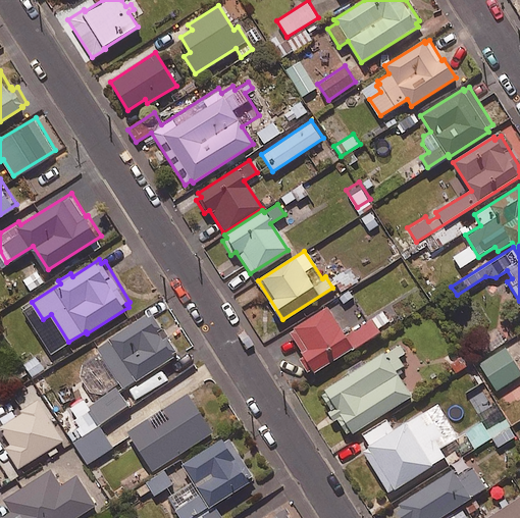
[(357,277),(350,264),(333,274),(341,287),(357,277)]
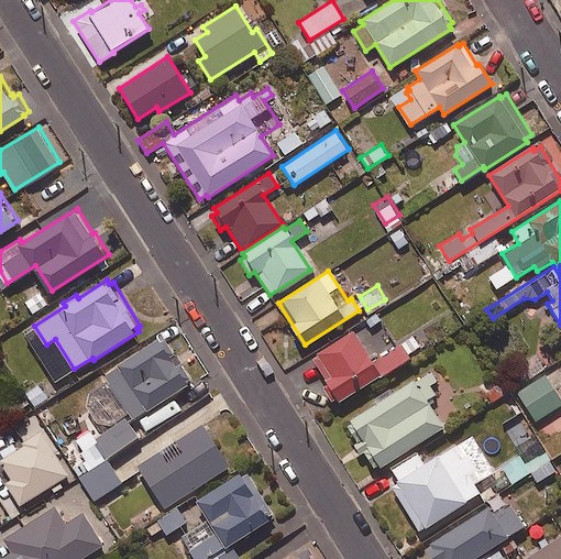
[(373,360),(354,330),(310,359),(328,386),(322,388),(332,403),(336,401),(338,404),(409,359),(406,353),(419,344),(413,335),(373,360)]
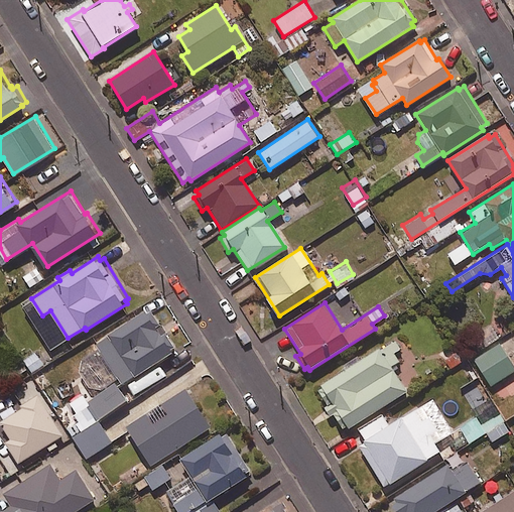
[(176,345),(152,308),(149,310),(147,307),(96,341),(124,383),(174,350),(172,347),(176,345)]
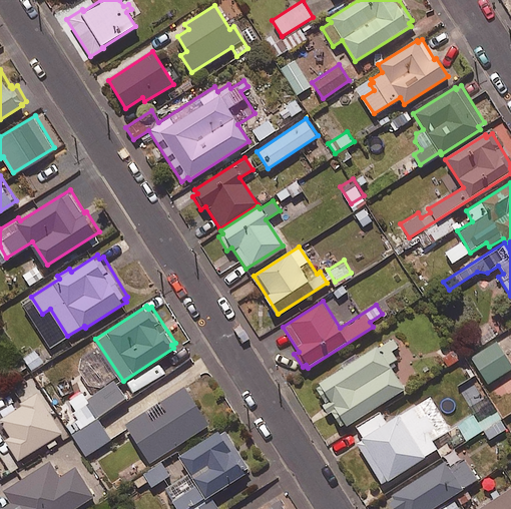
[(399,347),(393,337),(358,359),(355,354),(340,363),(343,368),(318,383),(320,386),(316,389),(326,404),(323,406),(328,414),(332,412),(341,426),(345,423),(347,426),(405,390),(389,365),(398,360),(392,351),(399,347)]
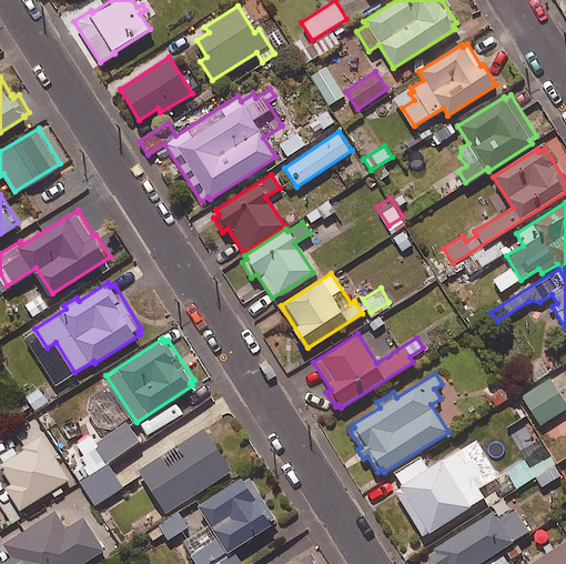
[(565,405),(565,396),(551,374),(519,395),(539,424),(565,405)]
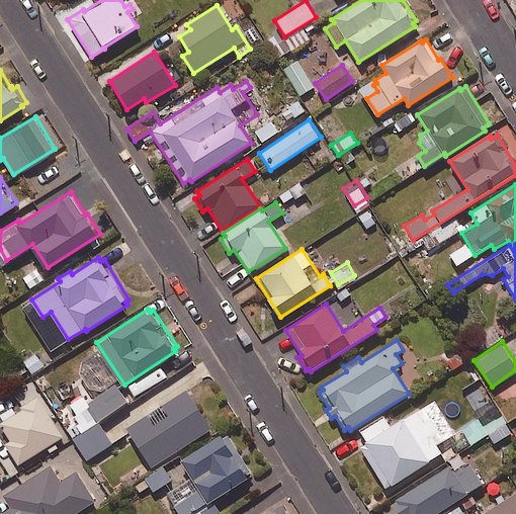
[(469,358),(463,348),(446,359),(452,368),(469,358)]
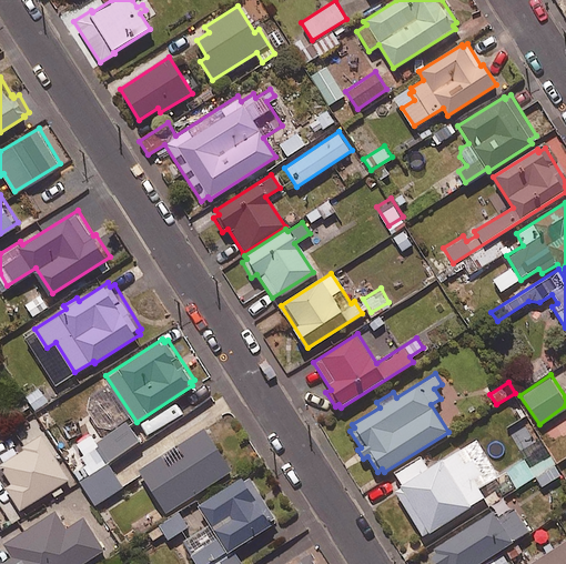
[(48,400),(39,384),(27,392),(36,408),(48,400)]
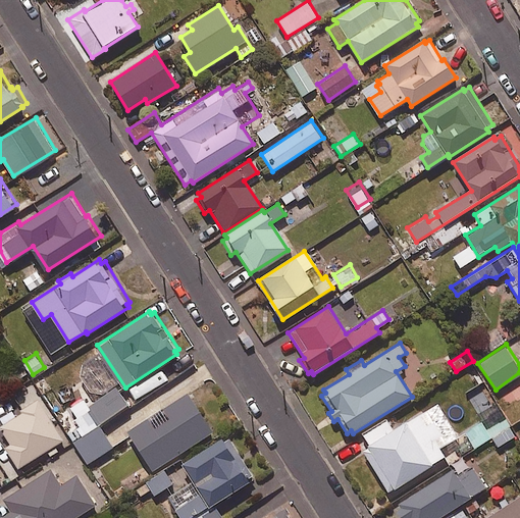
[(11,442),(0,449),(0,460),(11,477),(72,438),(32,374),(10,389),(23,409),(0,423),(0,425),(11,442)]
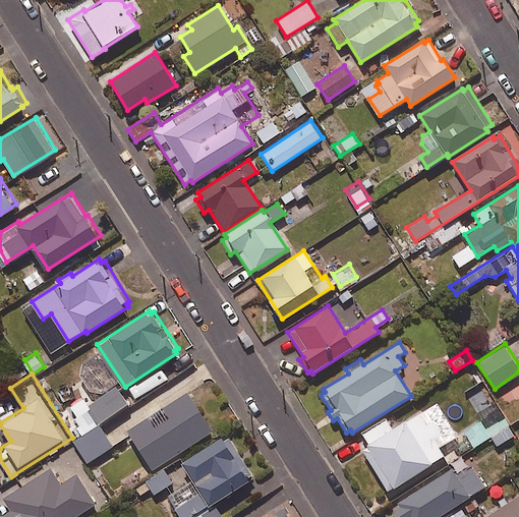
[(129,402),(118,385),(90,404),(93,408),(78,417),(87,431),(100,421),(129,402)]
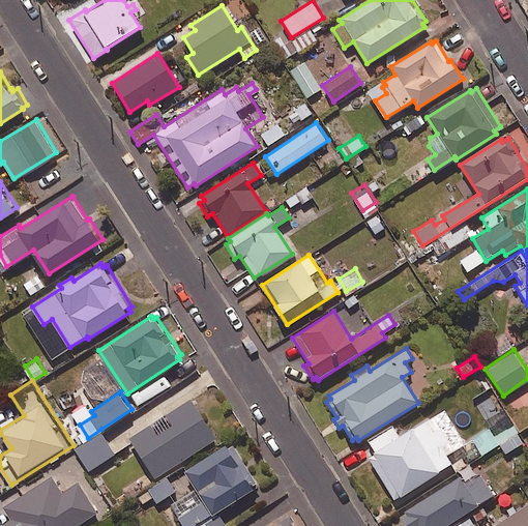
[(218,436),(193,396),(130,435),(156,475),(218,436)]
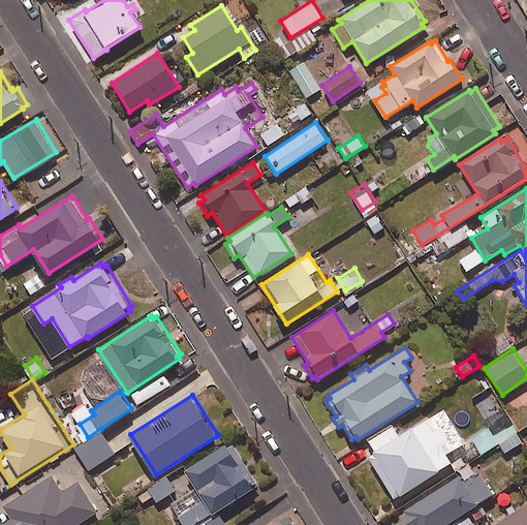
[(507,414),(502,406),(482,419),(487,427),(470,437),(479,452),(516,429),(507,414)]
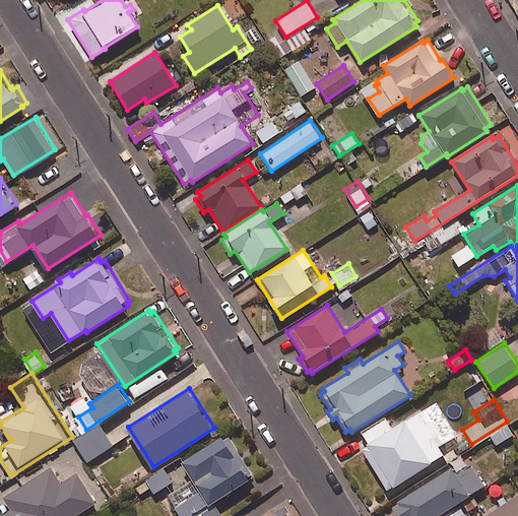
[(507,422),(517,415),(517,403),(515,405),(512,400),(499,407),(507,422)]
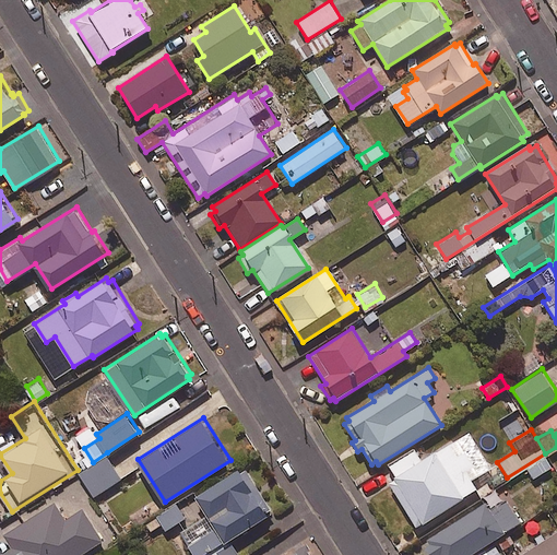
[(422,461),(412,446),(386,462),(395,479),(388,483),(415,527),(421,523),(423,526),(477,491),(465,472),(474,467),(464,451),(457,457),(449,445),(422,461)]
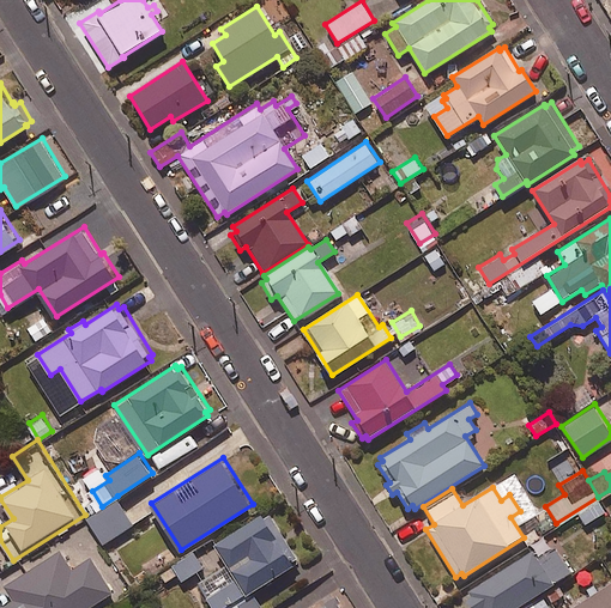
[(102,506),(88,515),(103,540),(133,521),(118,496),(102,506)]
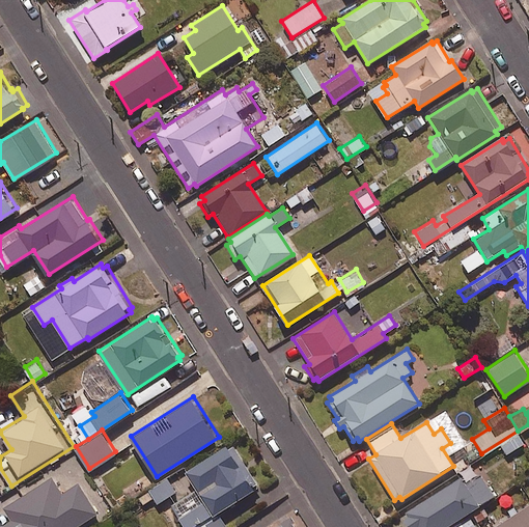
[(260,482),(235,443),(231,445),(230,443),(187,470),(198,489),(173,503),(188,526),(190,526),(191,526),(222,526),(226,525),(218,512),(257,489),(255,484),(260,482)]
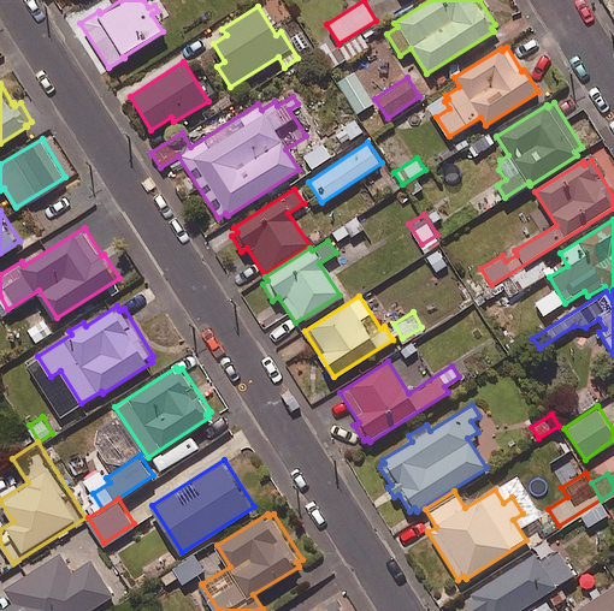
[(0,570),(13,563),(0,543),(0,570)]
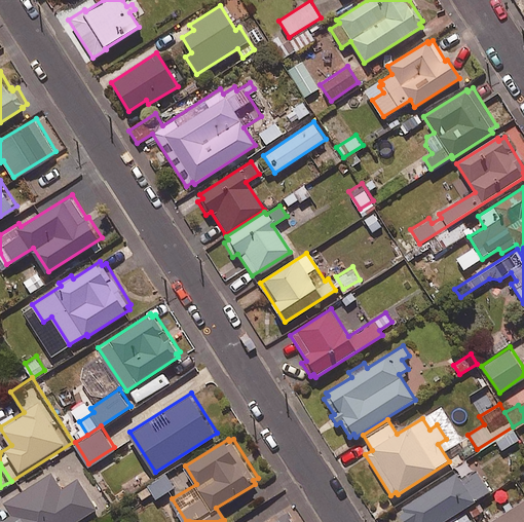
[(176,485),(167,471),(138,489),(143,497),(152,491),(156,497),(176,485)]
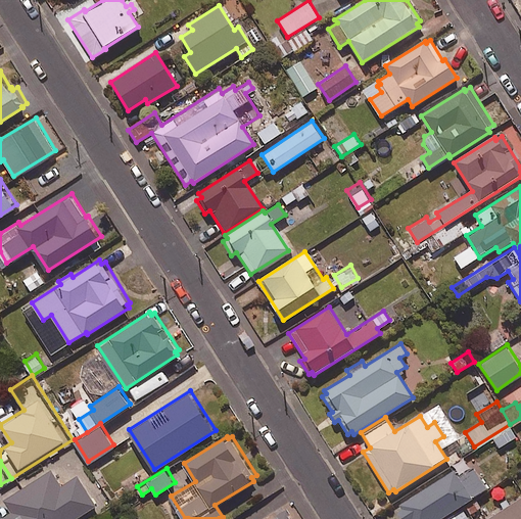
[(459,478),(454,471),(398,506),(400,510),(396,513),(399,518),(442,518),(471,502),(470,500),(486,489),(473,469),(459,478)]
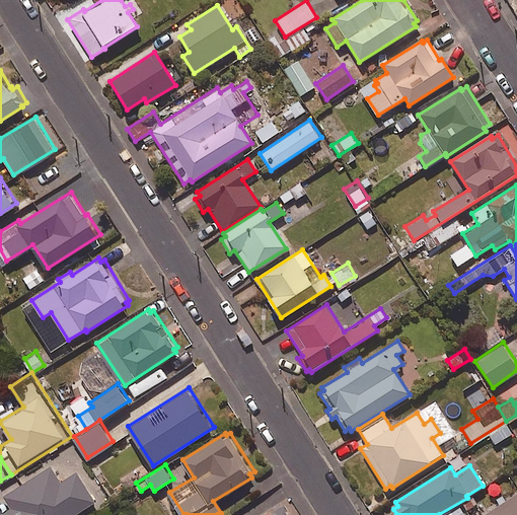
[(98,474),(85,482),(98,505),(112,497),(98,474)]
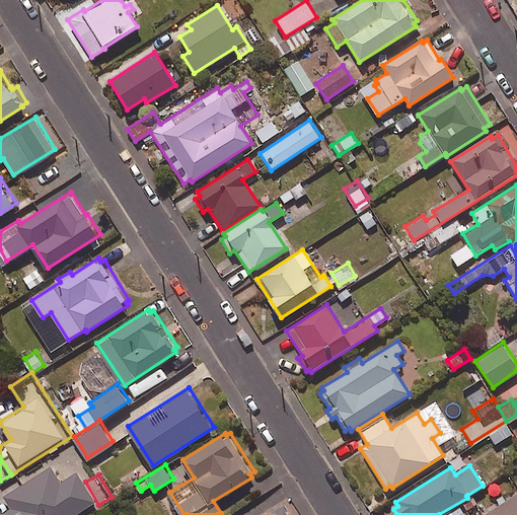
[(39,490),(31,480),(0,500),(0,514),(55,514),(64,508),(48,484),(39,490)]
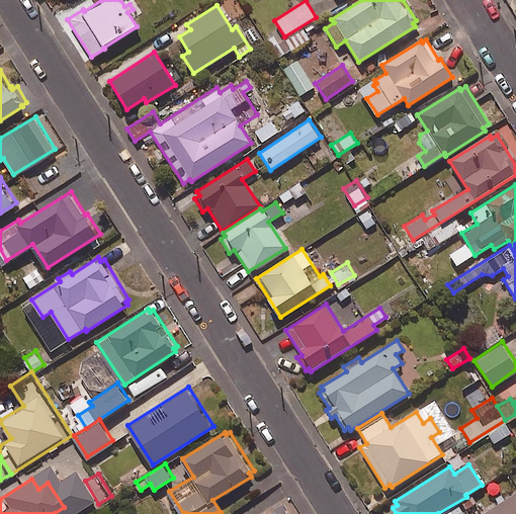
[(515,513),(515,493),(505,500),(500,493),(494,497),(498,503),(481,513),(515,513)]
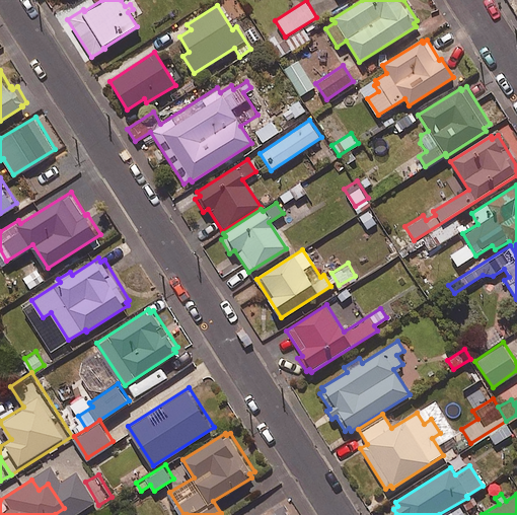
[(291,514),(288,510),(290,509),(285,501),(274,508),(275,510),(268,514),(291,514)]
